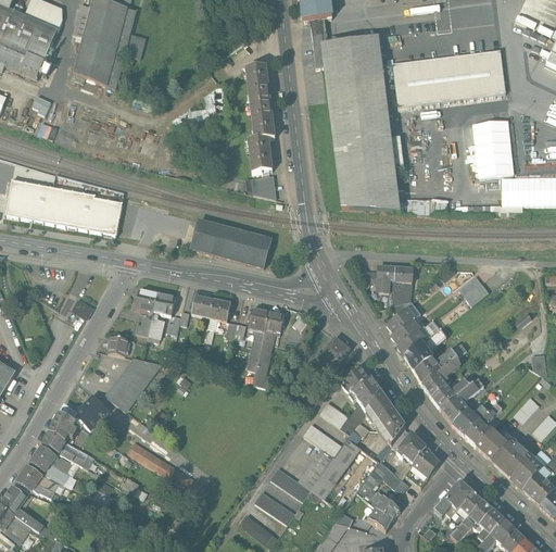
[(0,0),(0,62),(37,78),(46,60),(51,62),(54,52),(49,50),(63,22),(62,10),(41,0),(33,0),(25,17),(10,11),(14,0),(0,0)]
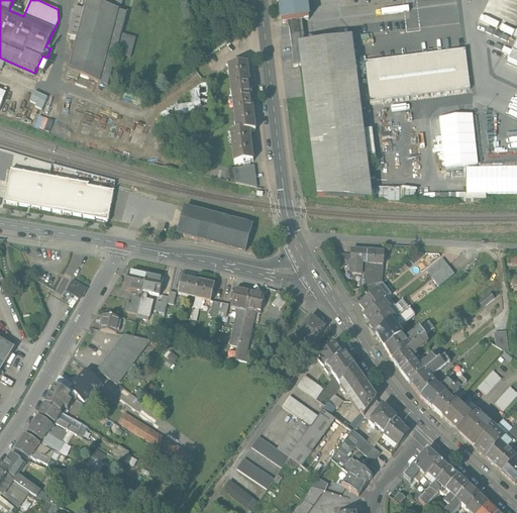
[(85,0),(68,68),(108,83),(116,50),(130,55),(135,34),(121,31),(126,10),(119,7),(121,0),(85,0)]
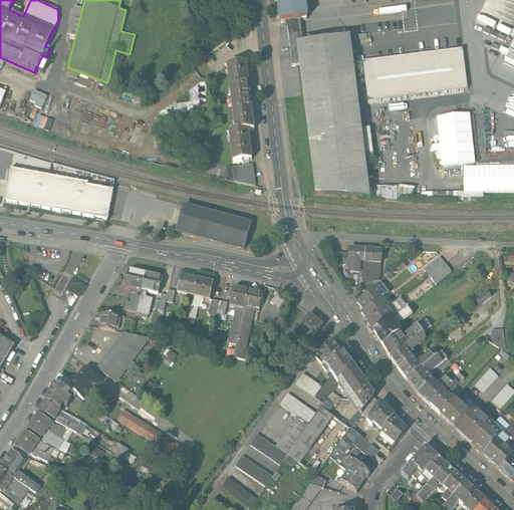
[(278,0),(280,19),(307,16),(305,0),(278,0)]
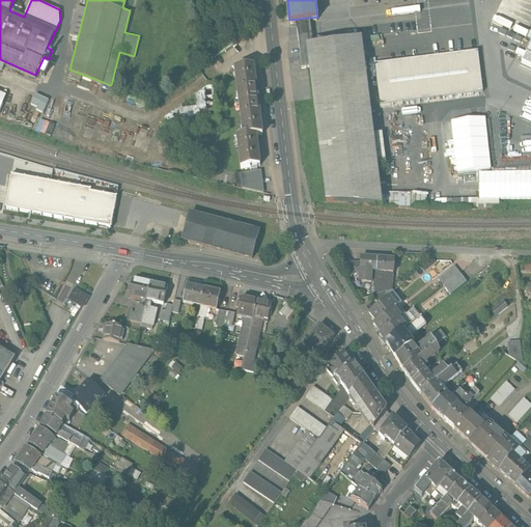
[(23,6),(16,3),(12,9),(20,12),(23,6)]
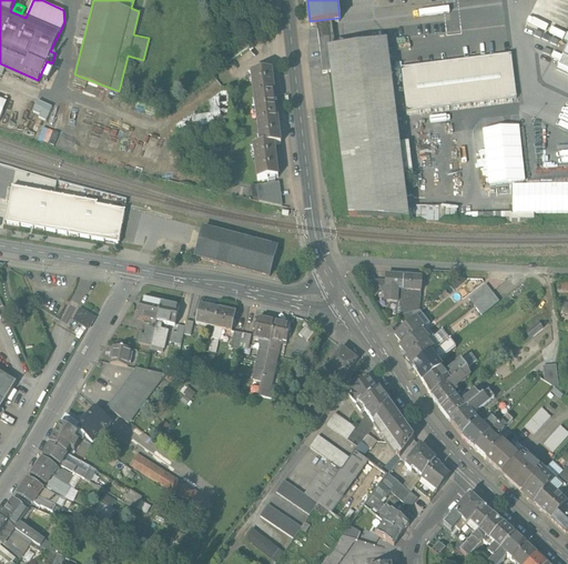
[(250,11),(239,11),(240,20),(251,20),(250,11)]
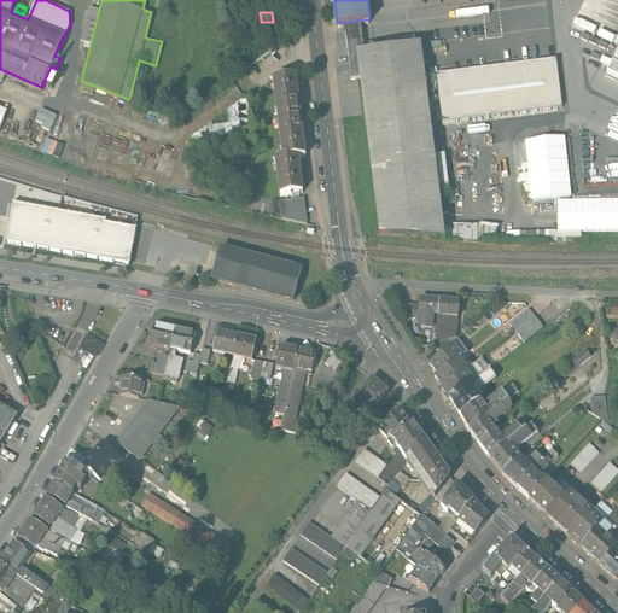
[(420,41),(363,50),(362,42),(353,44),(350,45),(350,48),(353,48),(354,52),(353,52),(355,75),(360,74),(379,231),(444,235),(420,41)]
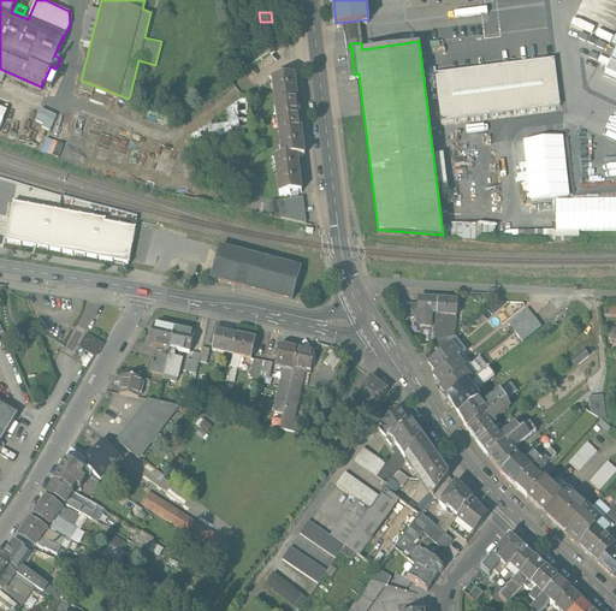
[(554,55),(434,70),(440,118),(560,104),(554,55)]
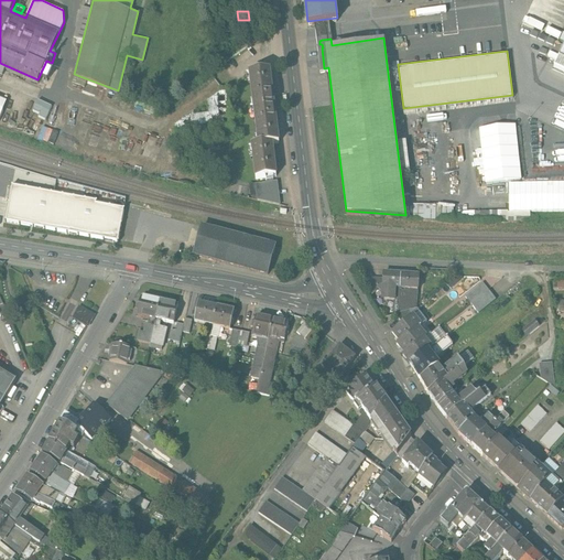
[(269,66),(249,68),(252,89),(258,140),(251,141),(256,173),(275,171),(271,139),(278,138),(272,93),(269,66)]
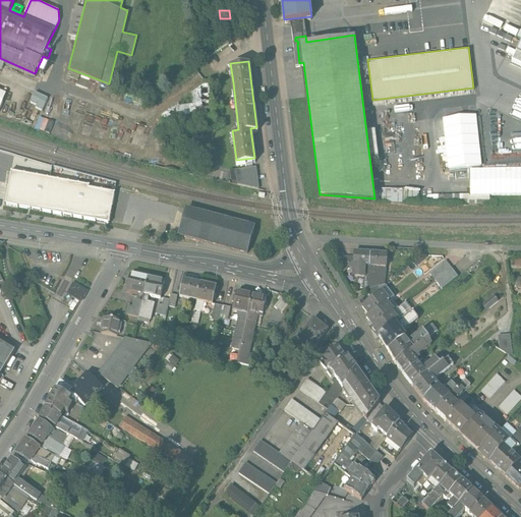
[(208,80),(161,115),(163,123),(211,116),(208,80)]
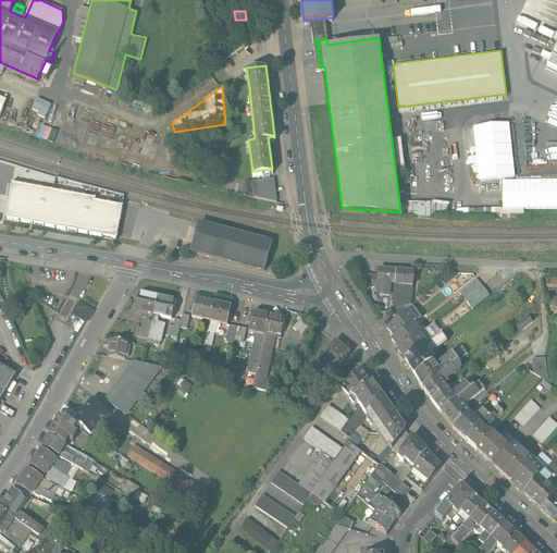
[(546,118),(556,93),(540,87),(531,112),(546,118)]
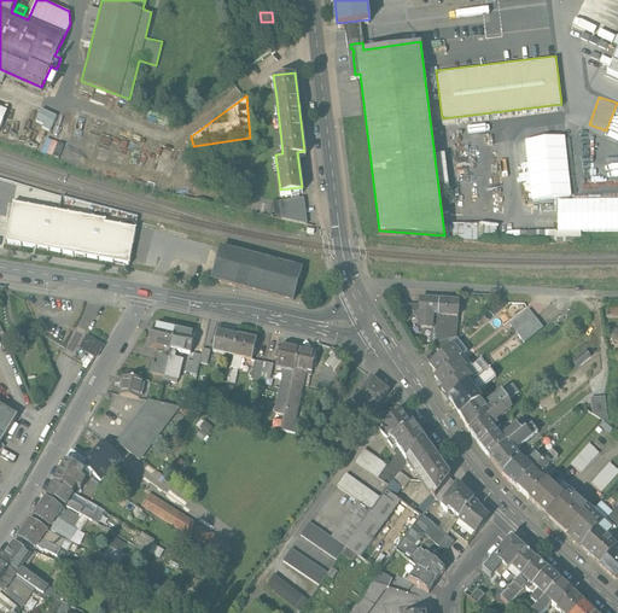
[(57,112),(41,106),(36,117),(44,121),(42,123),(50,127),(57,112)]
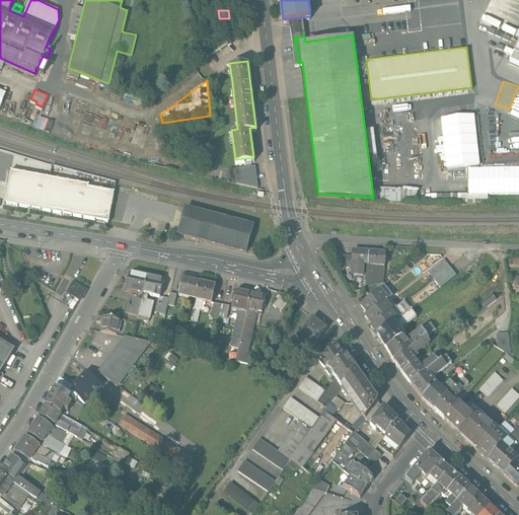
[(48,128),(53,117),(39,112),(34,123),(48,128)]
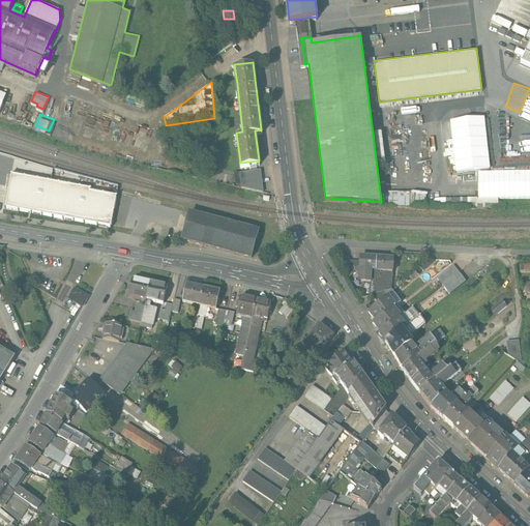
[(202,159),(159,151),(156,165),(171,169),(199,174),(202,159)]
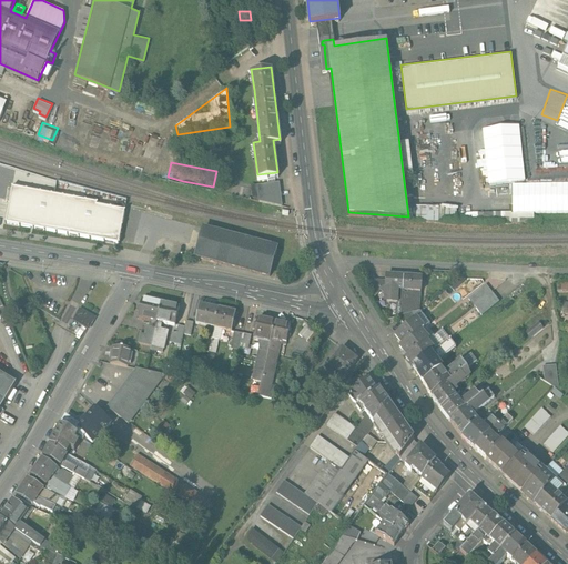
[(277,178),(259,181),(260,198),(281,202),(277,178)]
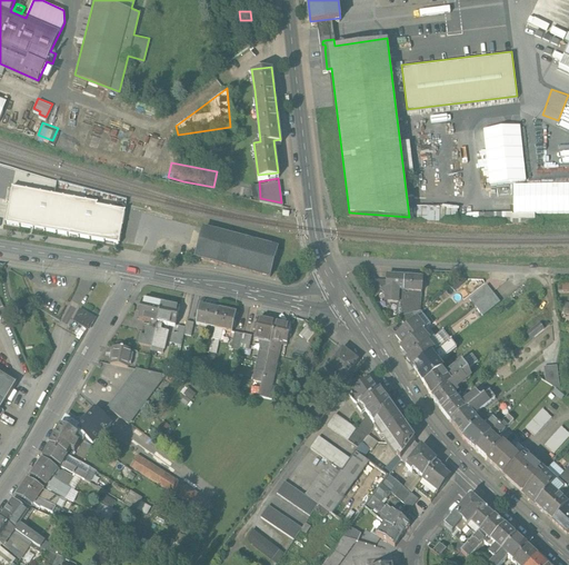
[(97,199),(12,182),(6,218),(119,239),(126,207),(97,201),(97,199)]
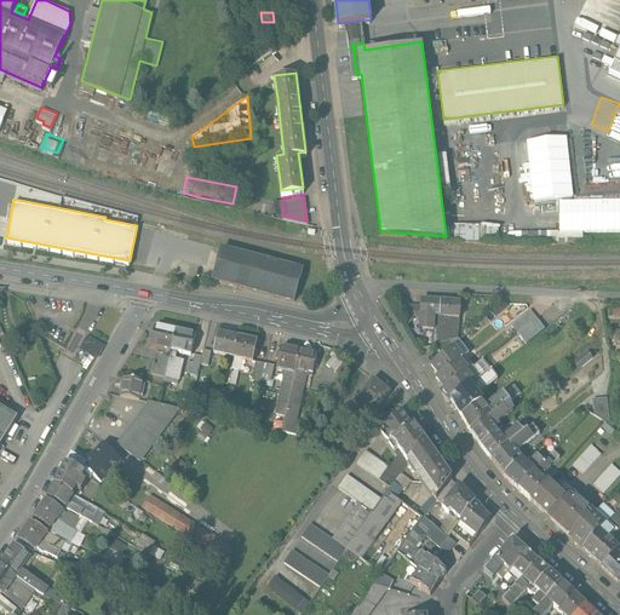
[(478,236),(478,219),(453,219),(453,235),(478,236)]
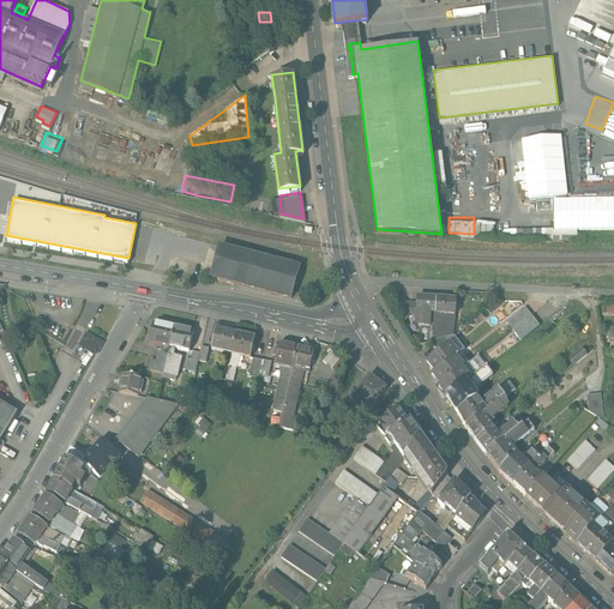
[(493,229),(494,219),(483,218),(482,228),(493,229)]
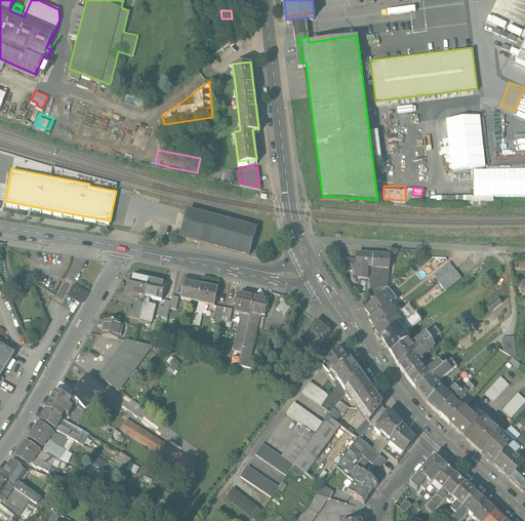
[(492,194),(431,195),(430,203),(443,203),(493,203),(492,194)]
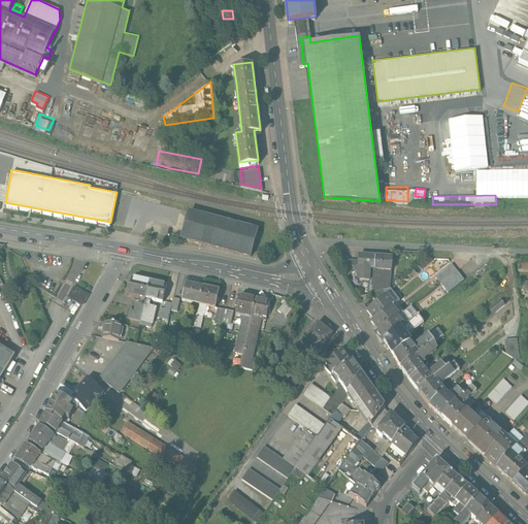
[(259,228),(191,209),(184,235),(253,254),(259,228)]
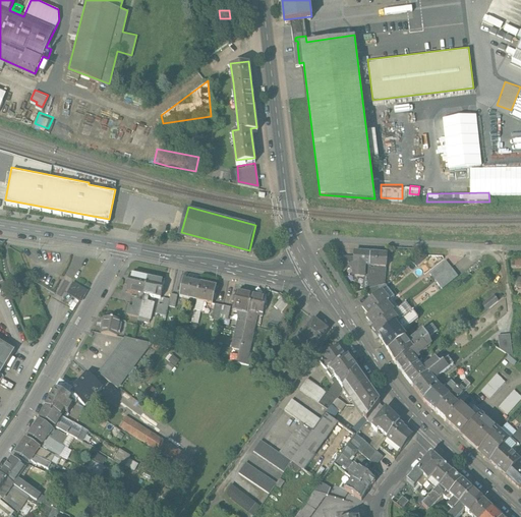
[(343,252),(340,246),(333,251),(342,267),(349,262),(353,262),(353,253),(343,252)]
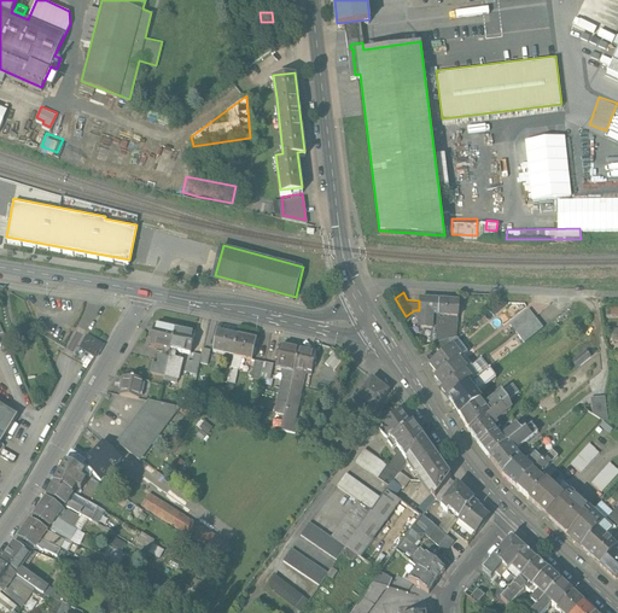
[(439,295),(420,293),(419,301),(419,310),(418,319),(423,322),(431,323),(432,309),(438,310),(439,296),(439,295)]
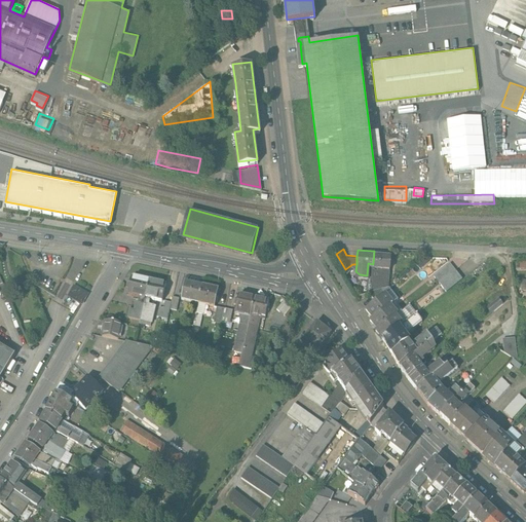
[(373,264),(368,263),(367,275),(367,280),(376,281),(376,278),(384,278),(385,270),(377,270),(377,264),(388,265),(389,253),(374,252),(373,264)]
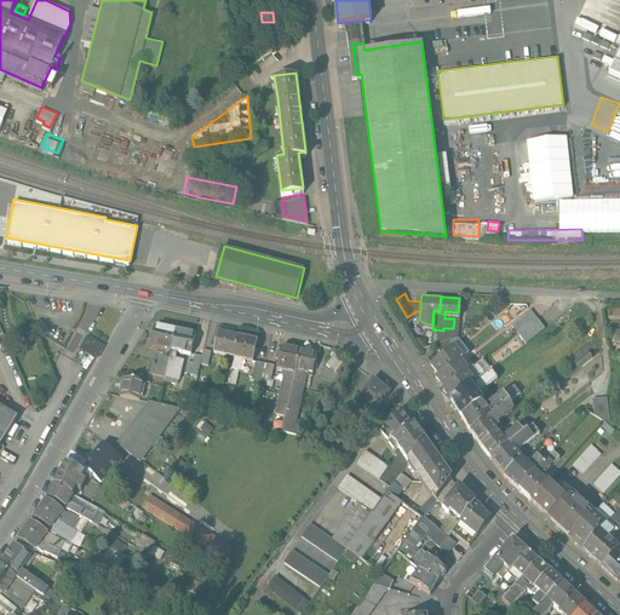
[(497,299),(491,306),(495,310),(501,304),(497,299)]
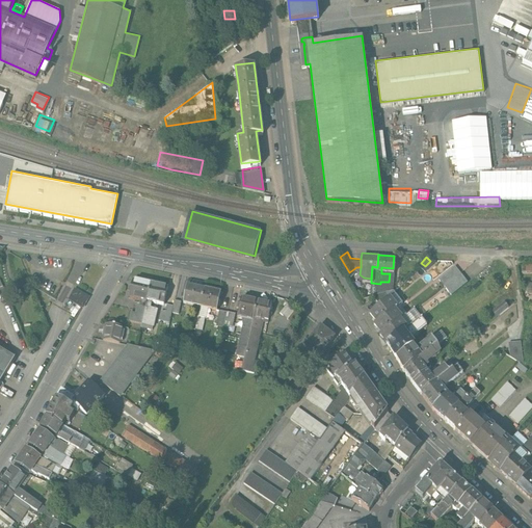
[(454,261),(439,273),(443,281),(459,268),(454,261)]
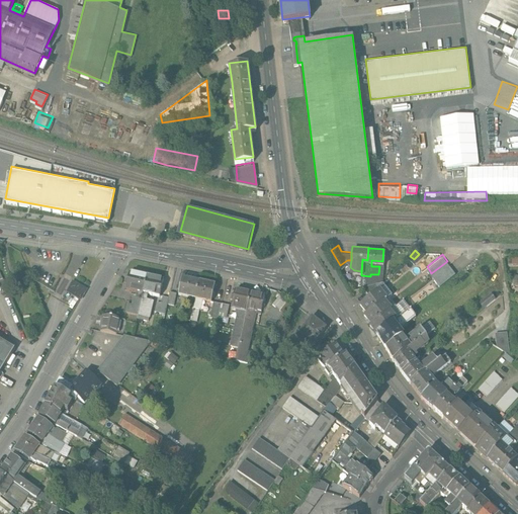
[(447,261),(431,273),(438,282),(454,270),(447,261)]
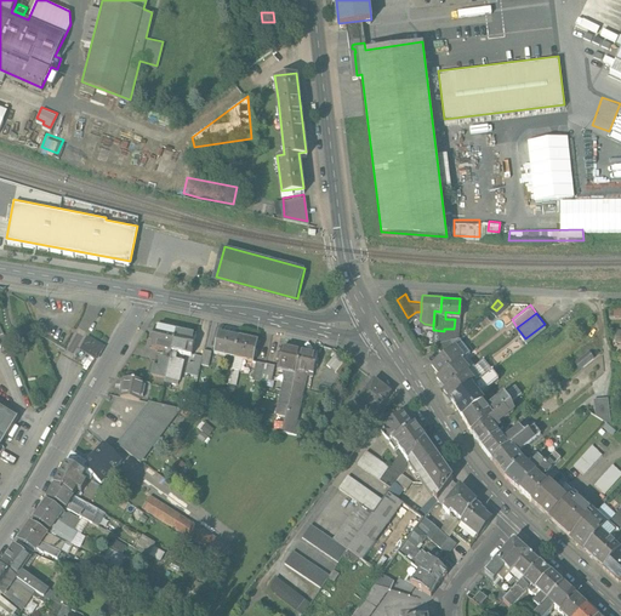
[(175,326),(155,321),(154,331),(151,331),(149,335),(153,336),(152,342),(166,346),(165,349),(163,352),(161,352),(159,361),(154,361),(152,371),(165,374),(175,326)]
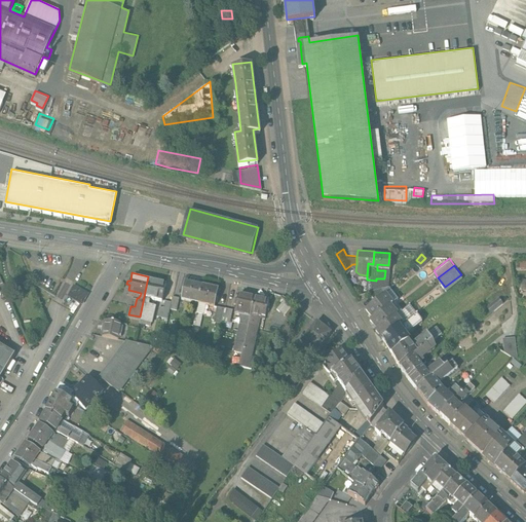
[(140,317),(139,319),(150,322),(155,302),(148,301),(149,294),(162,297),(166,281),(148,276),(140,317)]
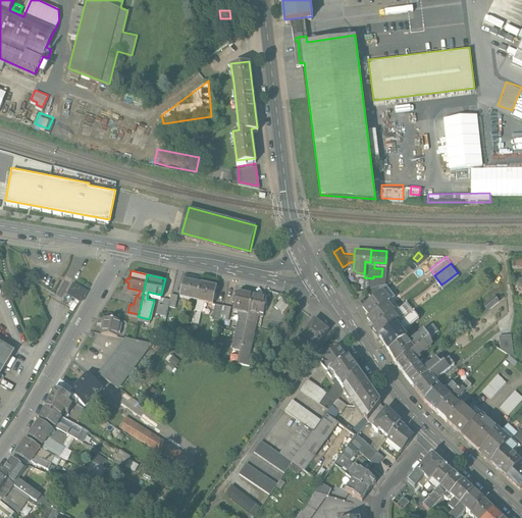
[(201,280),(184,276),(181,285),(178,283),(177,288),(180,289),(179,294),(197,297),(201,280)]
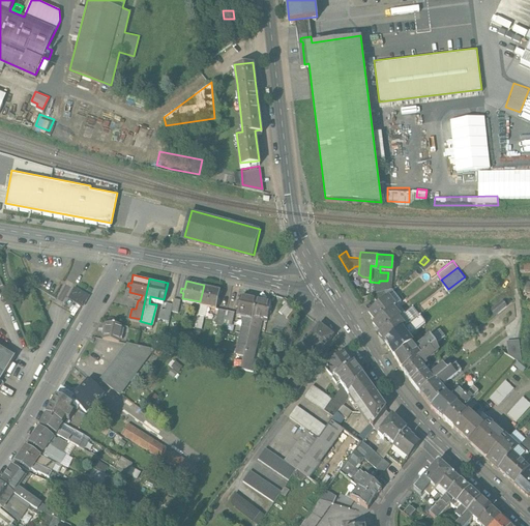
[(87,292),(75,285),(68,294),(82,301),(87,292)]
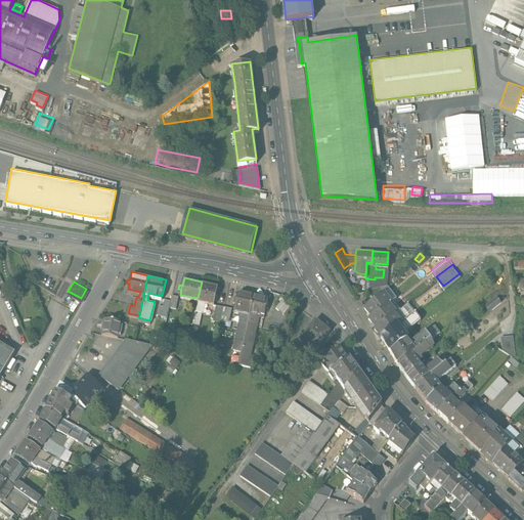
[(217,285),(202,282),(198,298),(214,302),(217,285)]
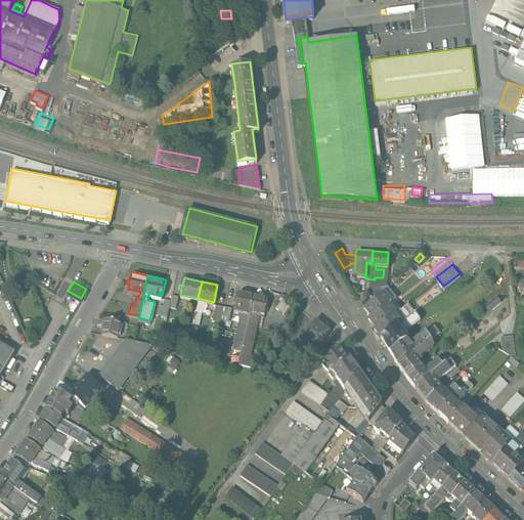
[(379,285),(366,288),(374,297),(383,290),(379,285)]
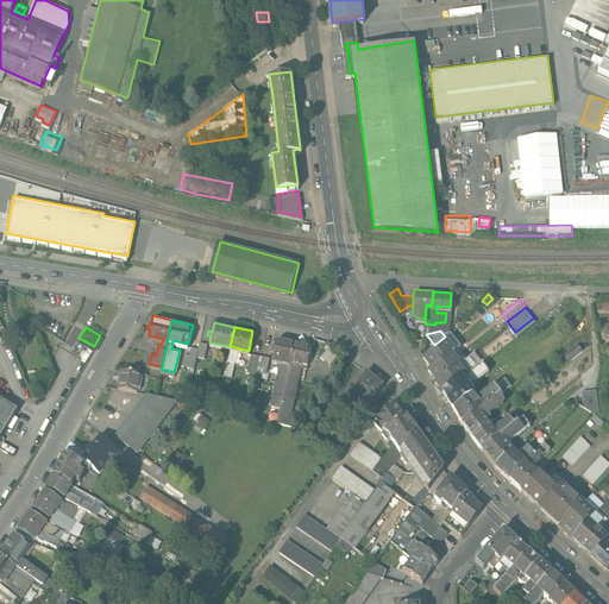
[(294,340),(277,337),(271,358),(284,362),(282,371),(277,370),(272,391),(282,394),(287,372),(289,362),(294,340)]
